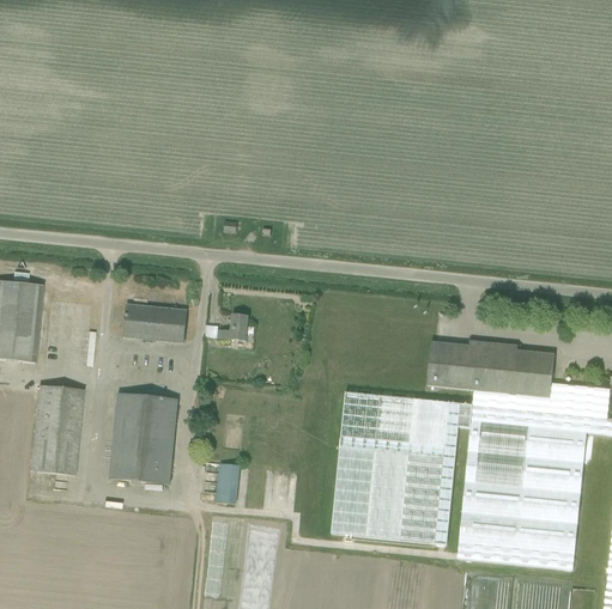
[(236,221),(223,220),(222,230),(235,231),(236,221)]
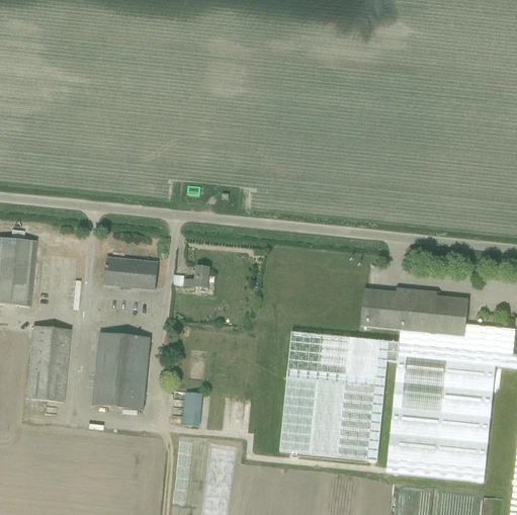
[(0,303),(28,307),(34,241),(0,237),(0,303)]
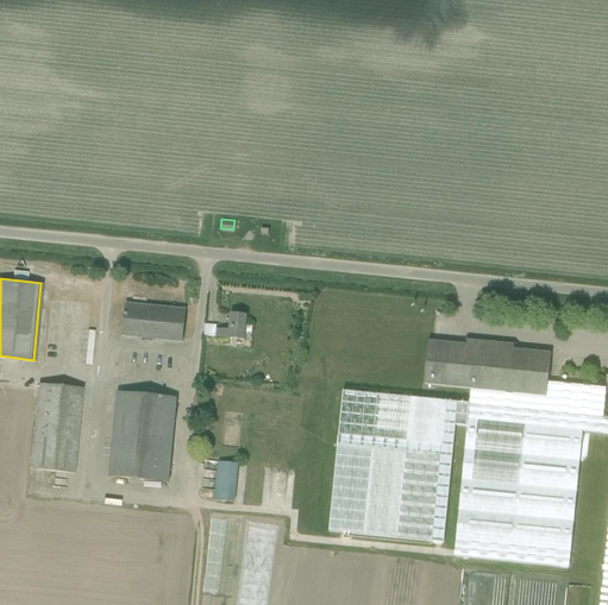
[(148,339),(149,336),(181,339),(185,308),(125,302),(121,333),(144,335),(144,339),(148,339)]
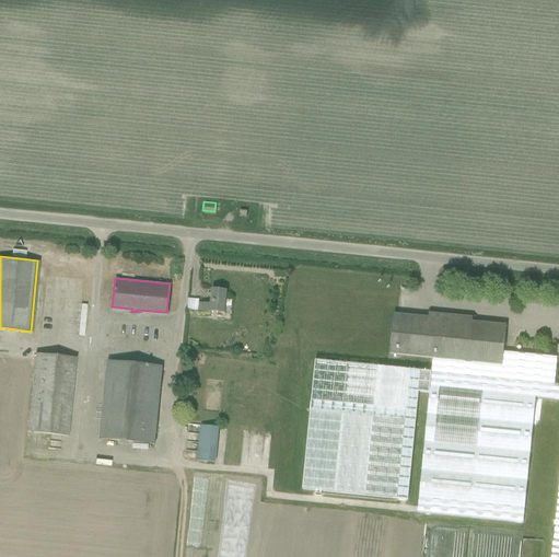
[(225,289),(211,287),(210,302),(198,301),(198,309),(223,311),(225,289)]
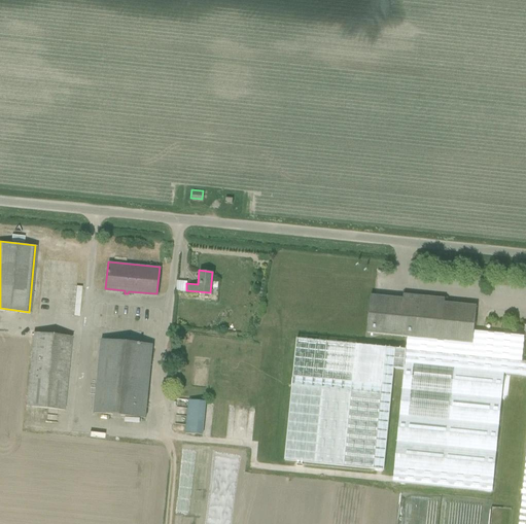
[(383,468),(393,367),(402,368),(392,480),(491,490),(502,372),(519,374),(521,359),(523,335),(474,328),(476,304),(444,301),(444,297),(402,292),(401,297),(370,293),(365,330),(407,335),(405,348),(397,347),(363,345),(296,337),(284,459),(383,468)]
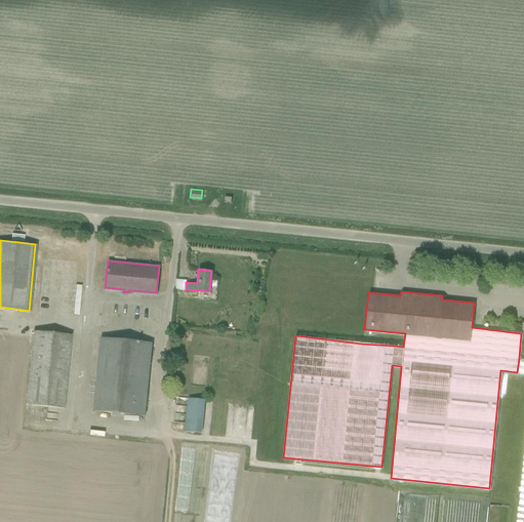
[(32,335),(25,403),(63,406),(70,333),(33,330),(32,335)]
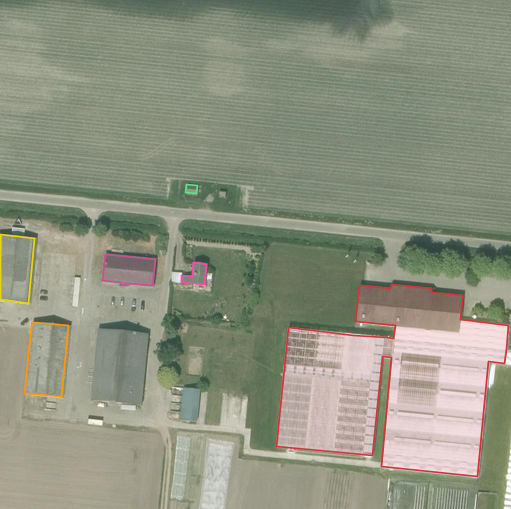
[(140,404),(147,333),(97,328),(90,399),(140,404)]
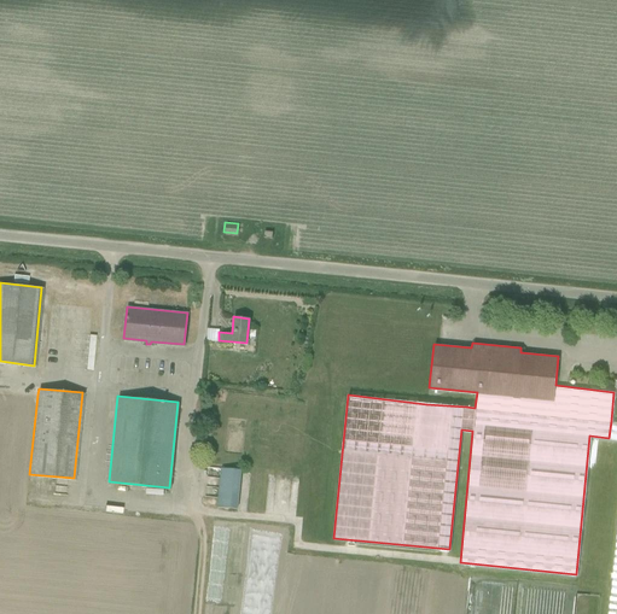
[(616,613),(616,421),(611,421),(609,438),(616,438),(616,515),(606,613),(616,613)]
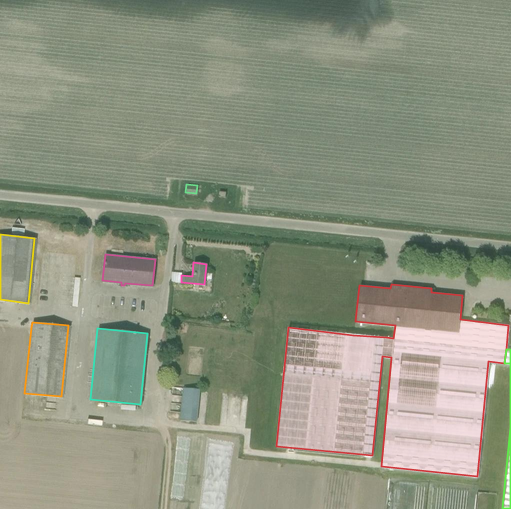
[(196,420),(199,388),(171,385),(168,417),(196,420)]
